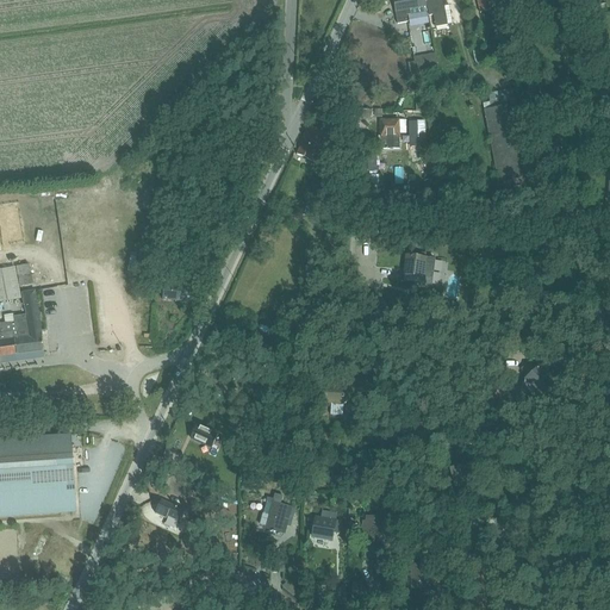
[(428,8),(425,0),(393,0),(397,24),(408,22),(406,14),(427,11),(427,8),(428,8)]
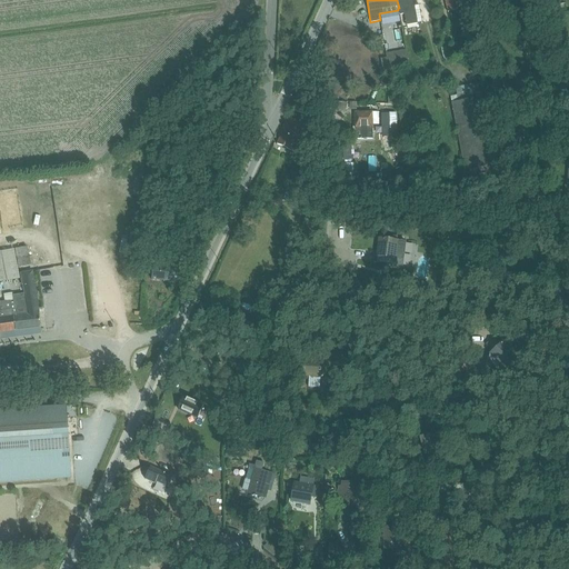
[(406,25),(422,21),(419,5),(417,5),(416,0),(397,0),(399,8),(400,15),(405,13),(406,25)]
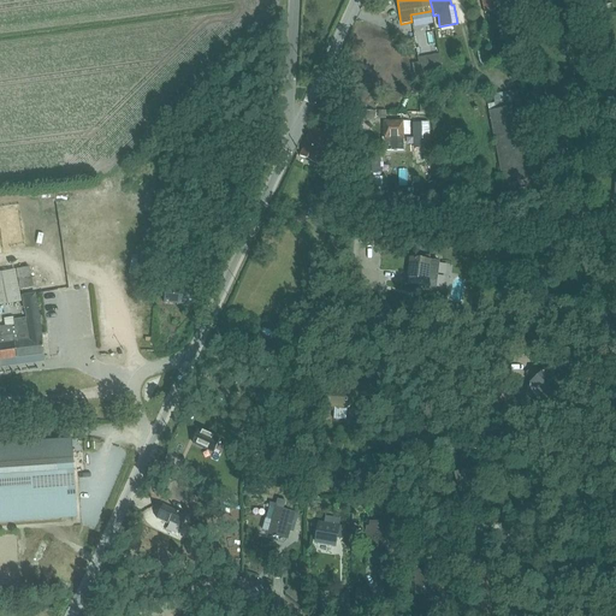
[(489,19),(508,16),(507,7),(504,7),(502,0),(481,0),(485,12),(487,12),(489,19)]
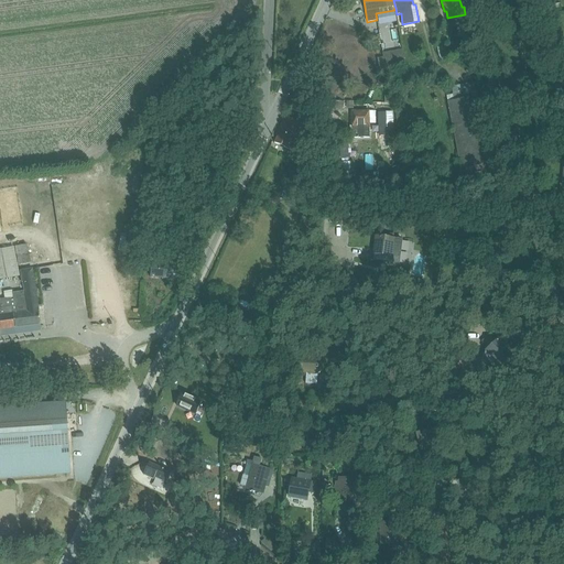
[(440,58),(447,56),(444,44),(437,46),(440,58)]
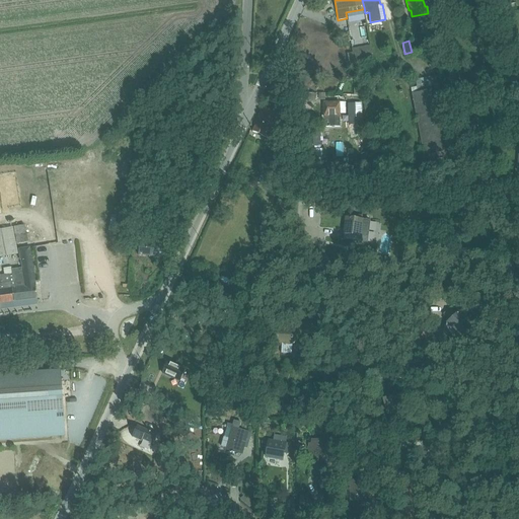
[(367,43),(353,49),(357,57),(370,51),(367,43)]
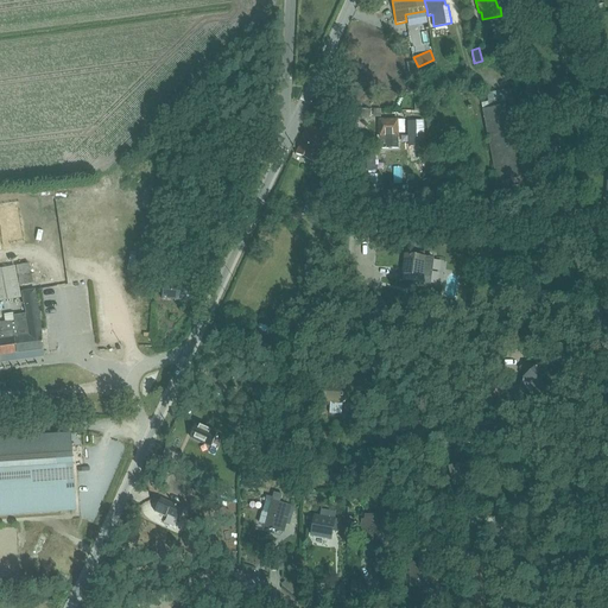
[(578,80),(580,96),(590,95),(590,88),(593,87),(591,82),(589,82),(589,78),(578,80)]
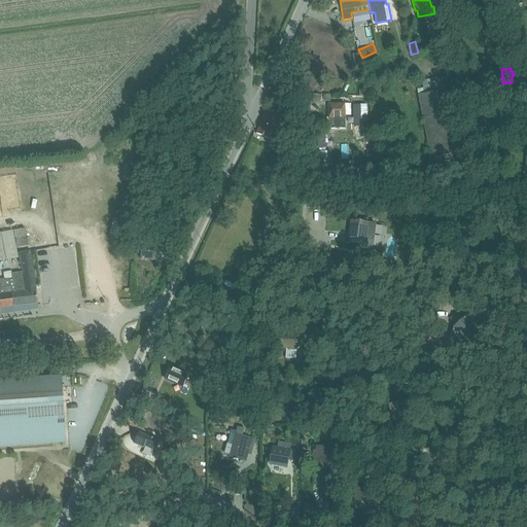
[(432,164),(459,159),(446,90),(445,90),(443,77),(422,80),(423,88),(418,89),(419,95),(418,95),(432,164)]
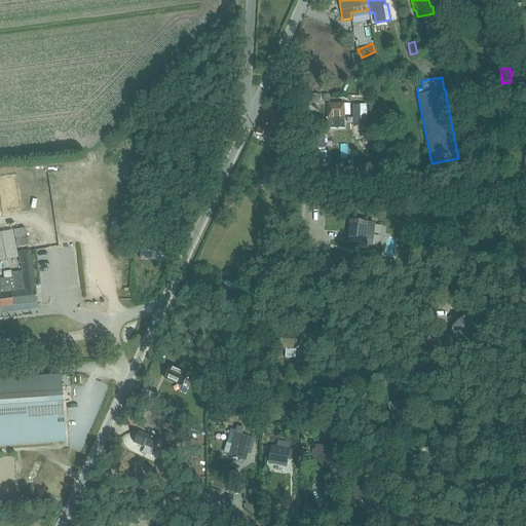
[(303,91),(322,91),(322,82),(304,81),(303,91)]
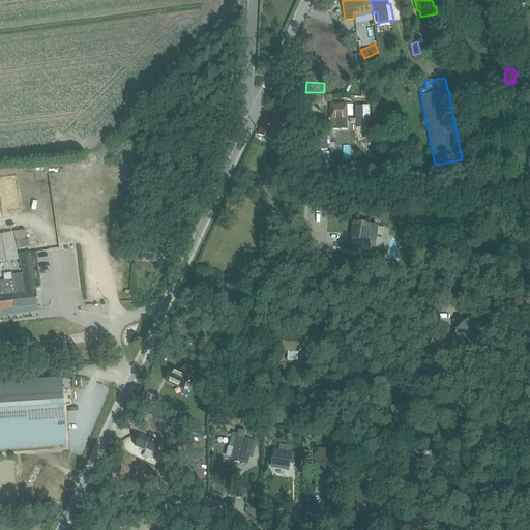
[(526,86),(518,88),(519,98),(528,97),(527,91),(529,91),(529,88),(527,88),(526,86)]
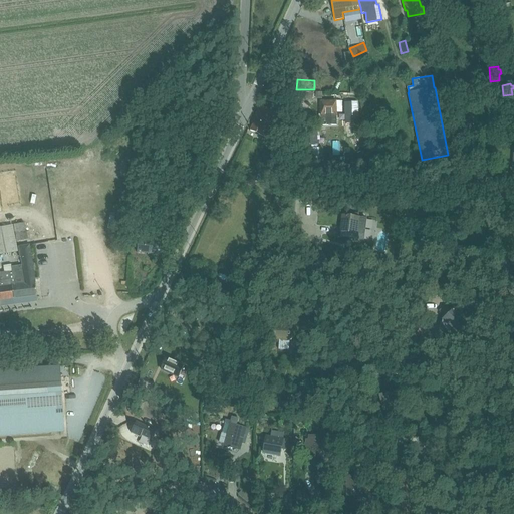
[(456,86),(445,88),(446,95),(448,95),(449,100),(456,99),(455,92),(458,92),(457,87),(456,87),(456,86)]
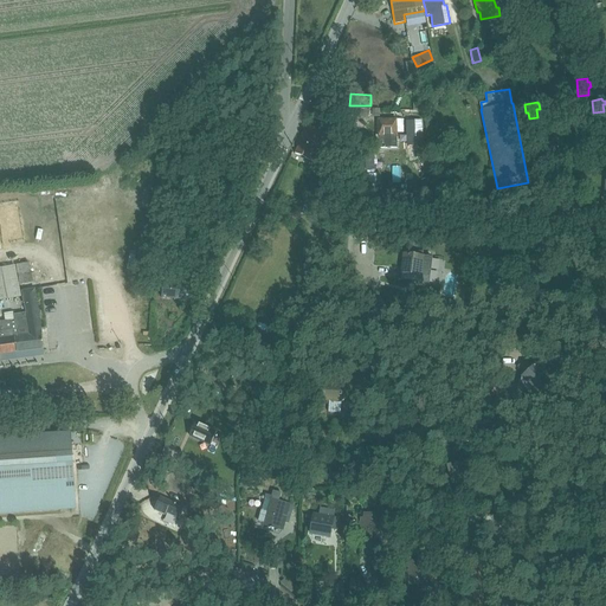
[(379,147),(397,147),(397,129),(399,129),(399,133),(405,133),(405,129),(404,129),(403,121),(379,121),(379,147)]
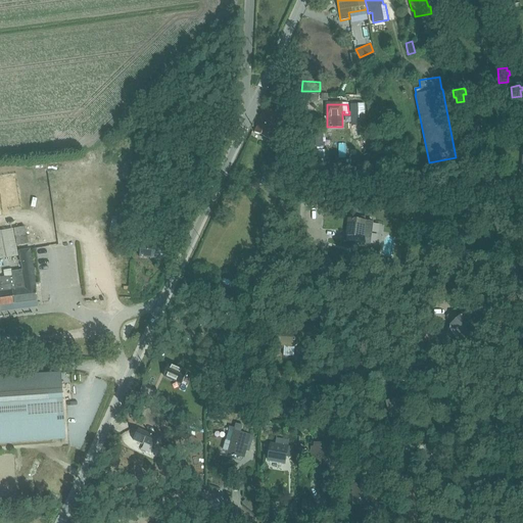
[(349,140),(371,137),(368,115),(364,115),(364,114),(365,114),(365,111),(363,112),(362,104),(351,104),(351,114),(357,113),(358,115),(351,115),(352,122),(351,122),(351,128),(348,129),(349,140)]
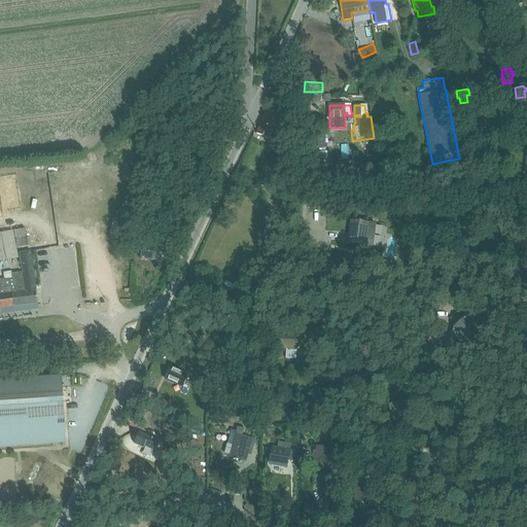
[(274,140),(284,115),(268,108),(256,133),(274,140)]
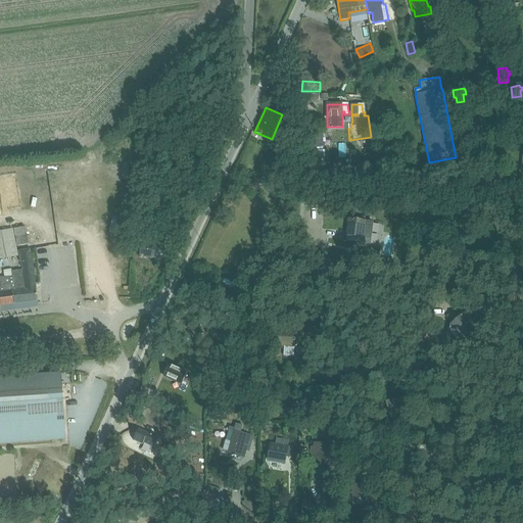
[(315,132),(316,146),(325,145),(323,131),(315,132)]
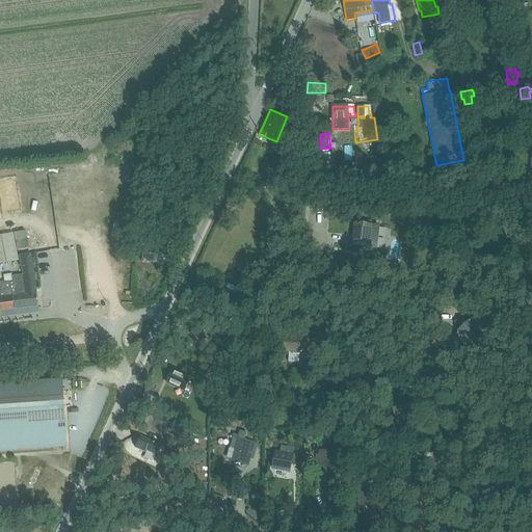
[(335,152),(311,154),(313,168),(336,165),(335,152)]
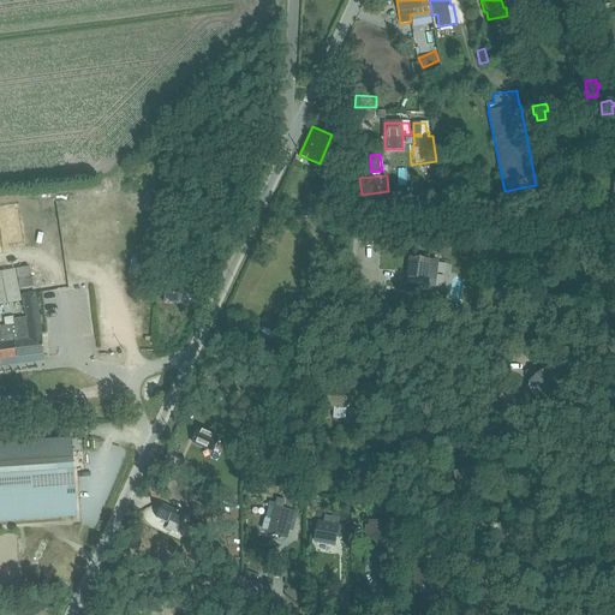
[(428,192),(411,191),(411,202),(428,203),(428,192)]
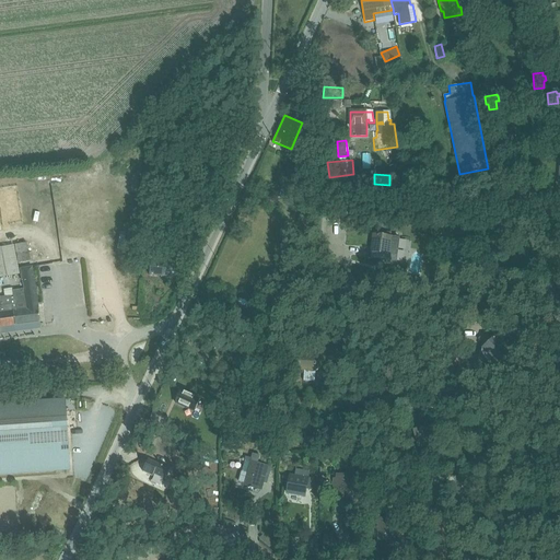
[(331,221),(341,221),(341,205),(331,205),(331,221)]
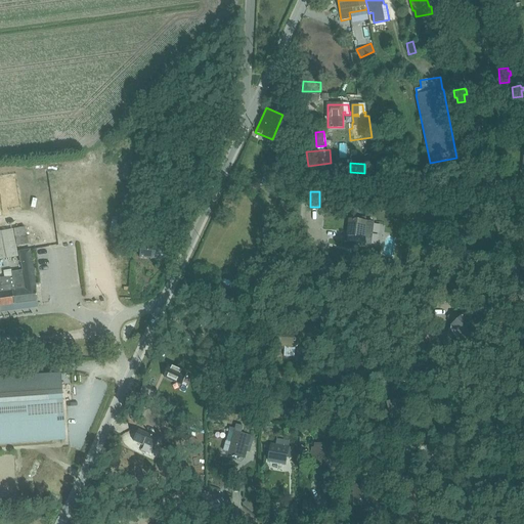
[(186,208),(176,204),(173,214),(183,218),(186,208)]
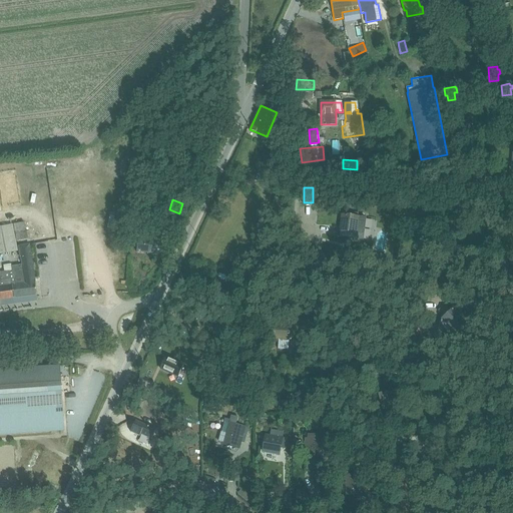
[(355,239),(363,240),(366,217),(341,214),(339,231),(341,231),(340,236),(355,238),(355,239)]
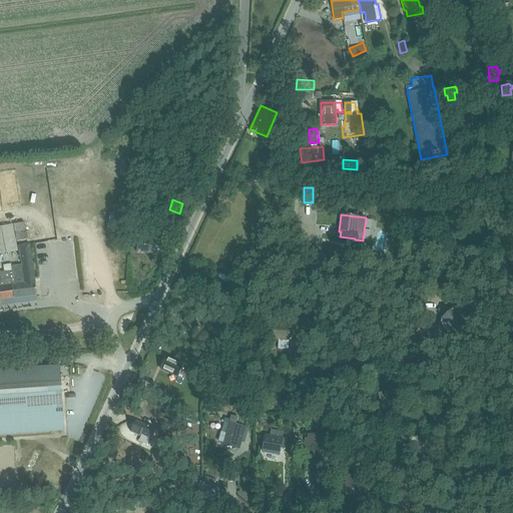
[(136,251),(163,254),(164,241),(145,239),(147,220),(137,219),(134,238),(138,239),(136,251)]
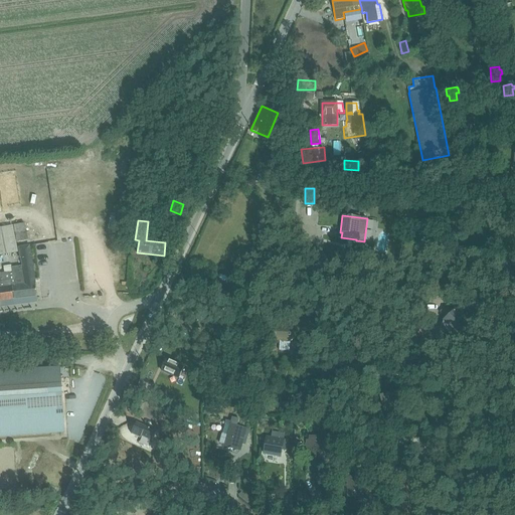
[(13,224),(16,240),(28,239),(26,230),(25,230),(24,222),(13,224)]
